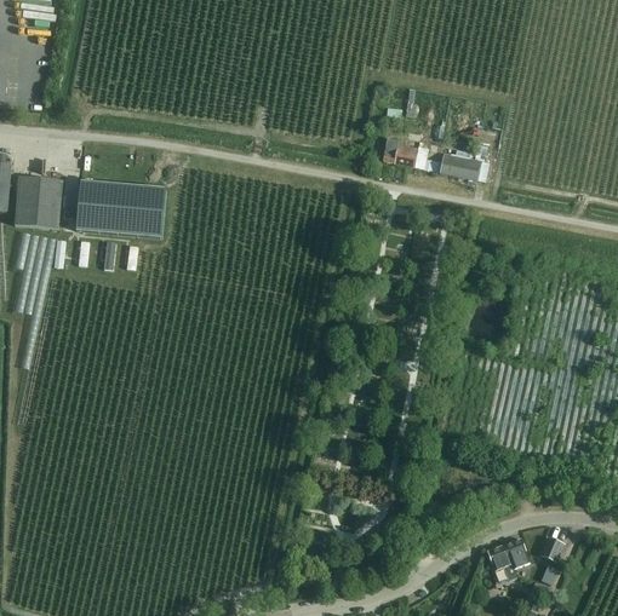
[(382,86),(373,91),(377,99),(387,95),(382,86)]
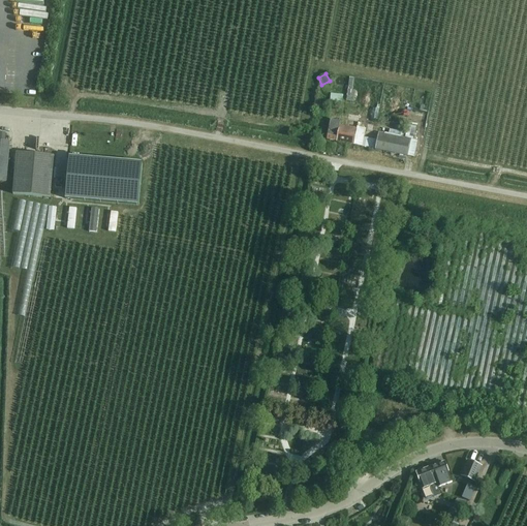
[(348,73),(344,97),(351,97),(353,86),(350,86),(351,74),(348,73)]
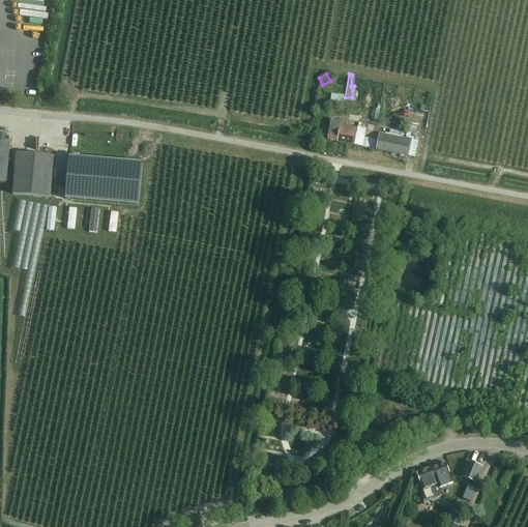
[(328,118),(325,137),(360,144),(363,127),(363,126),(355,124),(355,126),(338,123),(339,120),(328,118)]
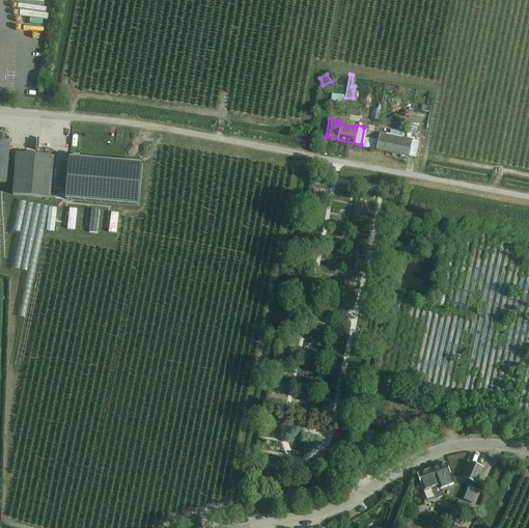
[(406,131),(404,137),(412,138),(412,137),(413,138),(416,126),(407,123),(406,131)]
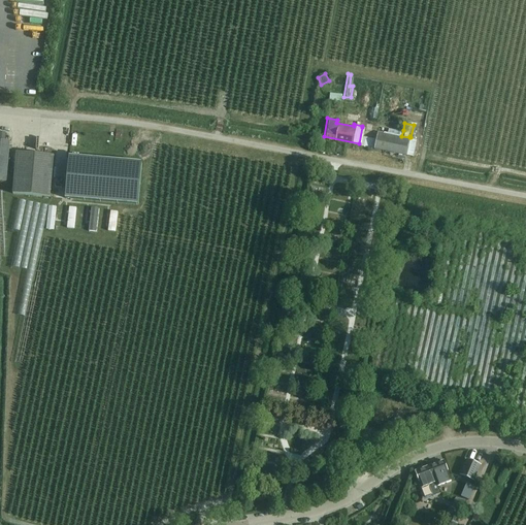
[(362,127),(359,143),(374,146),(374,145),(377,130),(369,129),(363,127),(362,127)]
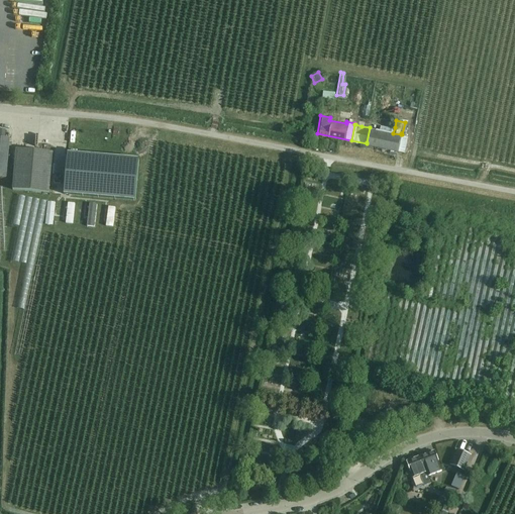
[(393,133),(370,127),(367,142),(397,149),(401,134),(393,133)]
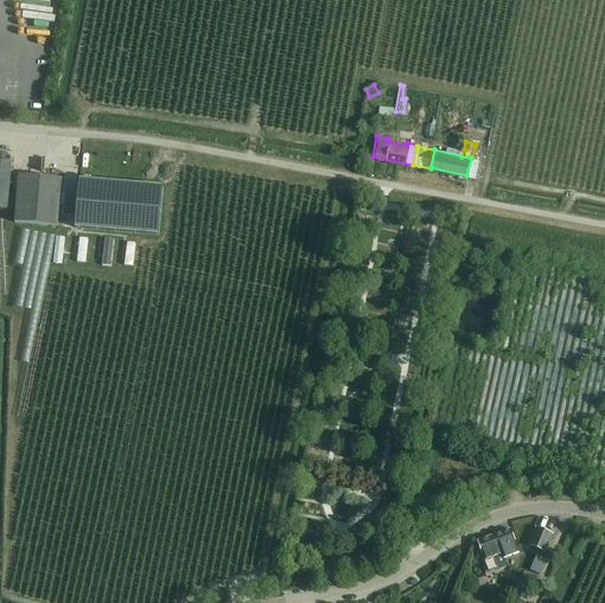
[(0,205),(5,206),(10,161),(0,160),(0,205)]
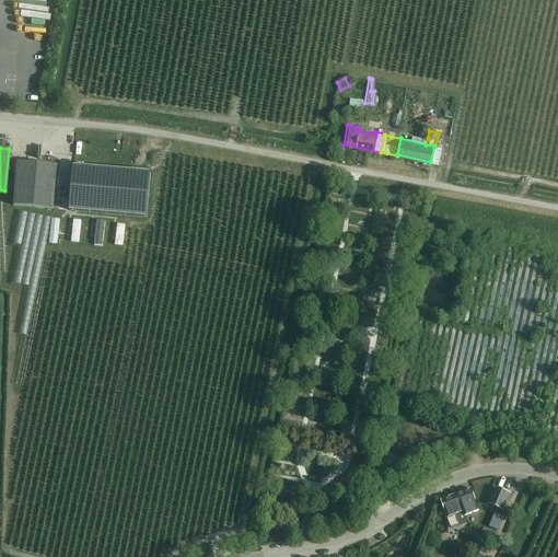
[(12,204),(51,207),(56,163),(15,159),(12,204)]
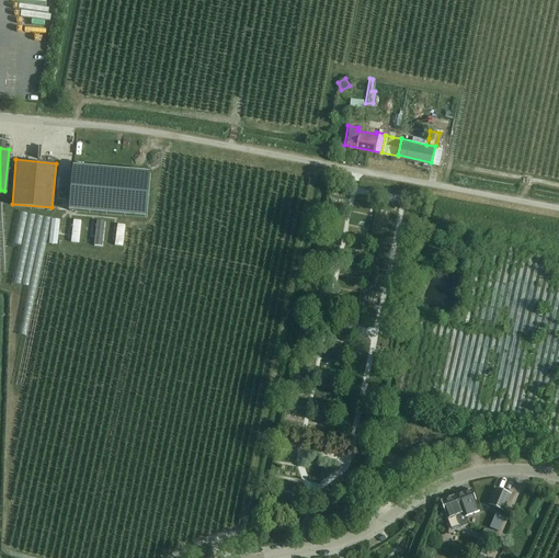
[(145,215),(148,171),(71,164),(67,208),(145,215)]
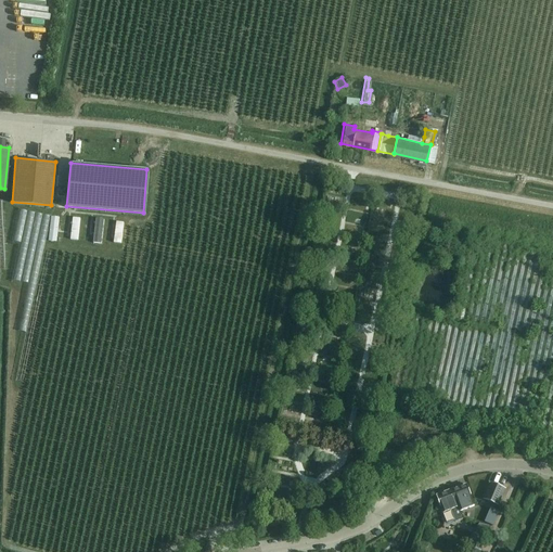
[(55,207),(11,205),(10,222),(53,226),(55,207)]
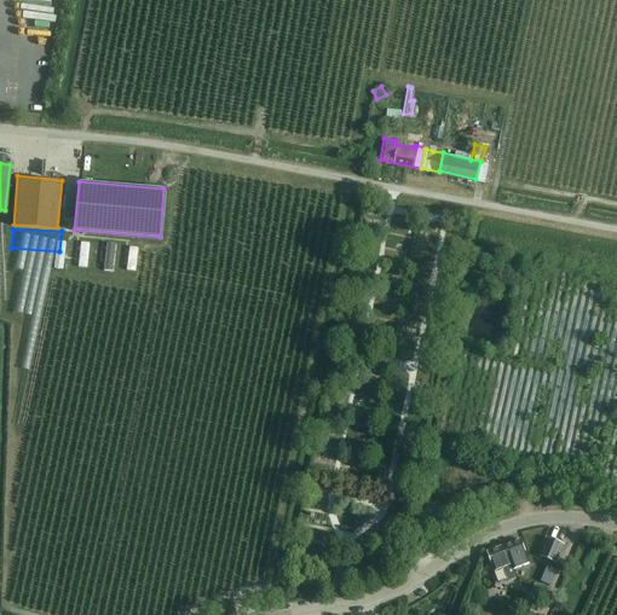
[(392,355),(393,344),(386,342),(384,353),(392,355)]
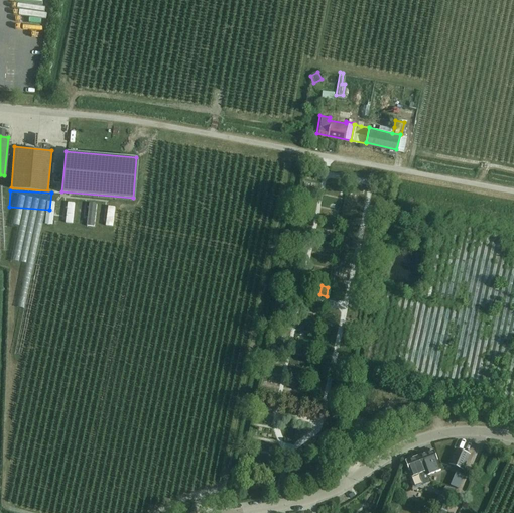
[(399,417),(397,411),(386,415),(388,421),(399,417)]
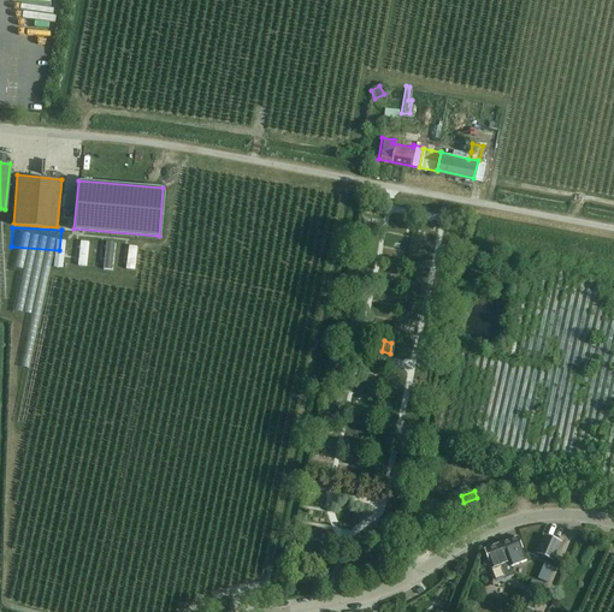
[(559,539),(544,533),(537,551),(551,557),(559,539)]
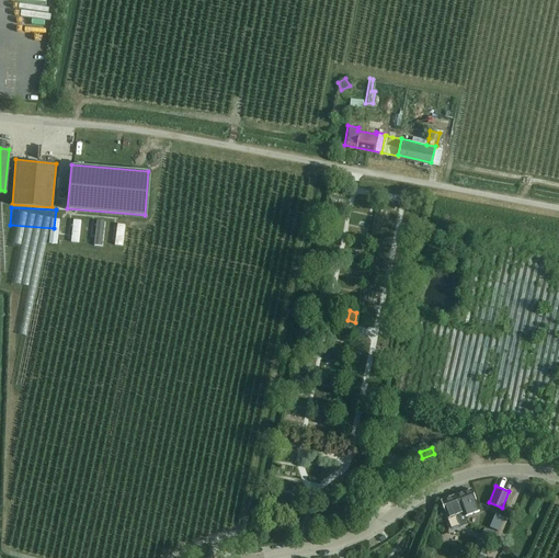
[(478,509),(470,487),(456,492),(461,508),(464,514),(478,509)]
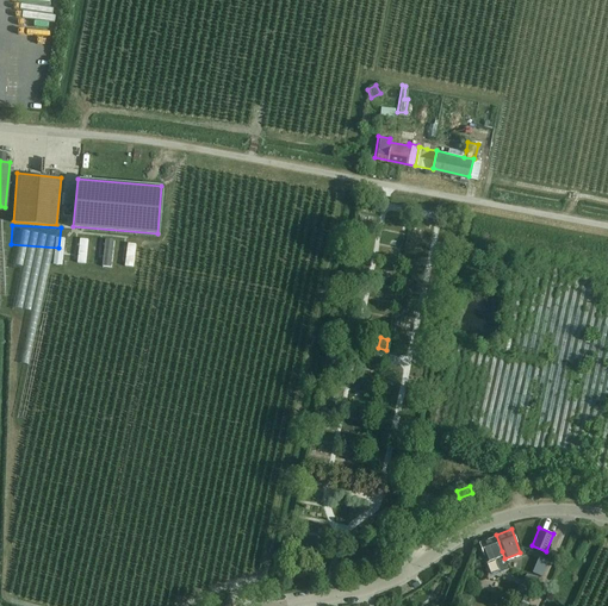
[(508,567),(504,558),(502,551),(496,535),(478,542),(485,560),(495,556),(500,570),(508,567)]
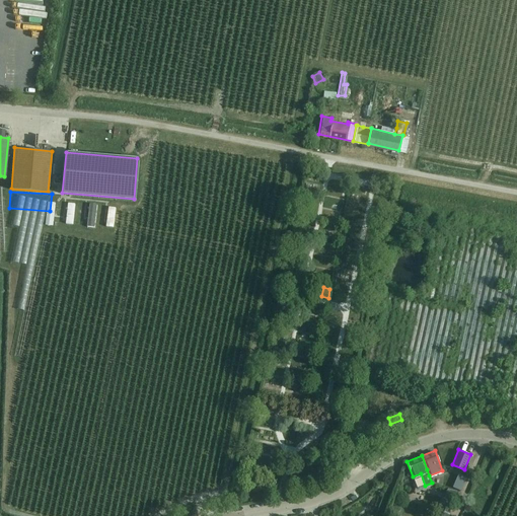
[(446,487),(443,493),(453,496),(456,490),(446,487)]
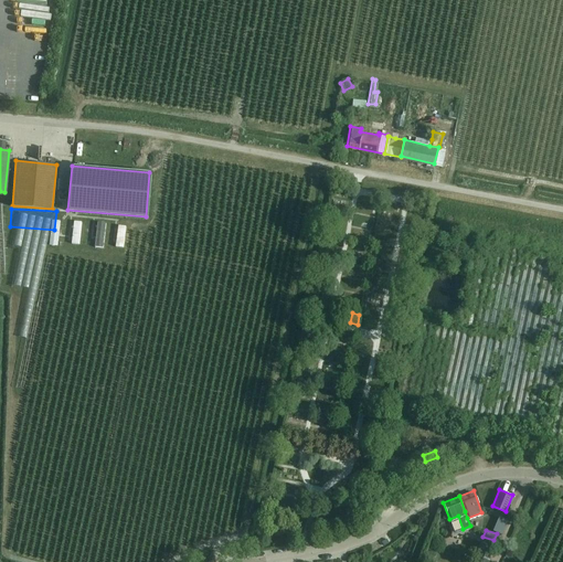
[(485,561),(492,544),(480,540),(471,561),(485,561)]
